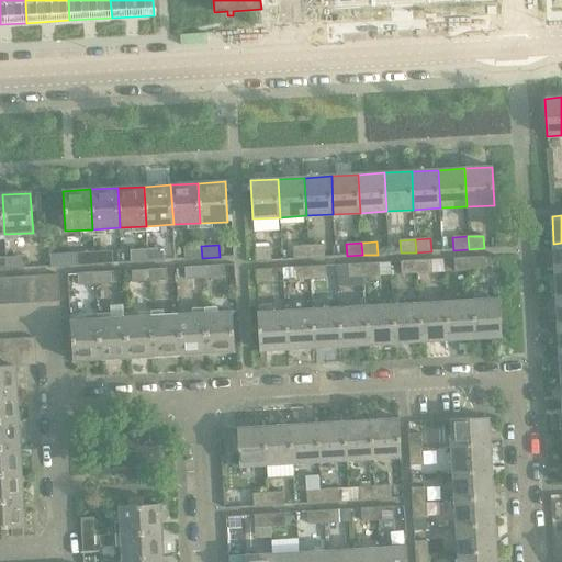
[(324,245),(308,246),(308,258),(324,257),(324,245)]
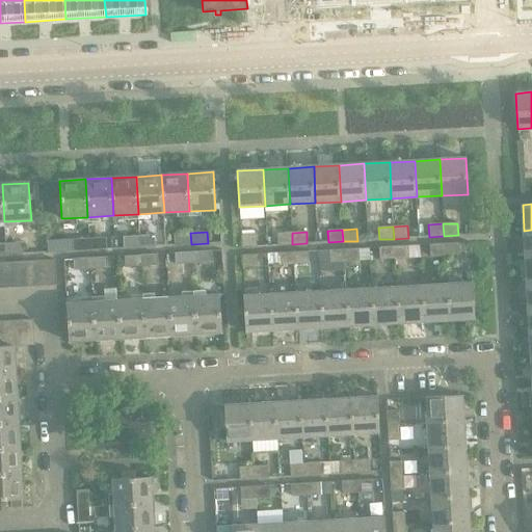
[(191,244),(190,233),(174,234),(175,245),(191,244)]
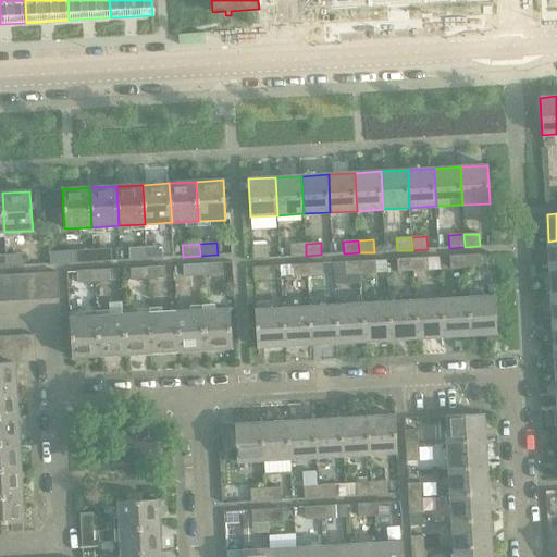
[(306,256),(306,244),(291,244),(291,257),(306,256)]
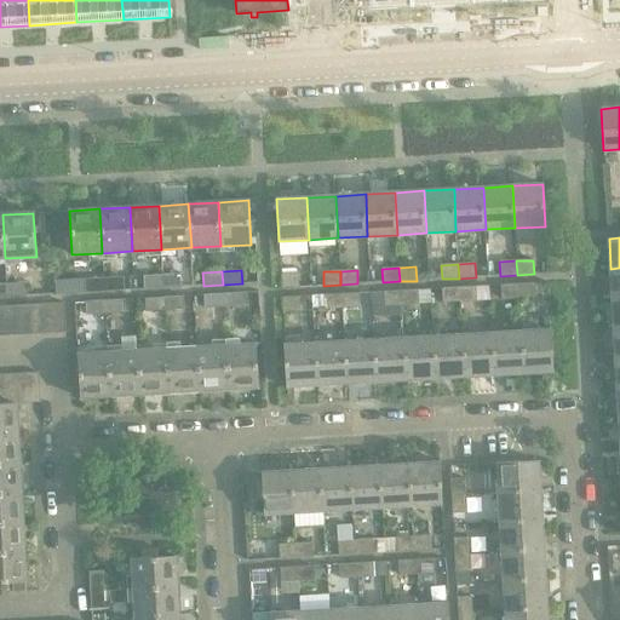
[(183,274),(164,275),(164,288),(183,287),(183,274)]
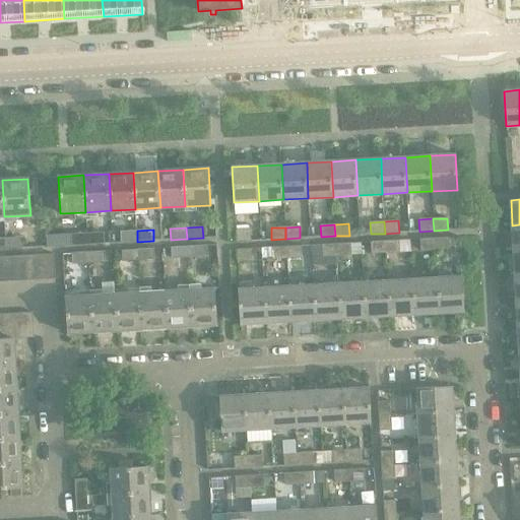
[(236,230),(237,242),(251,241),(250,230),(236,230)]
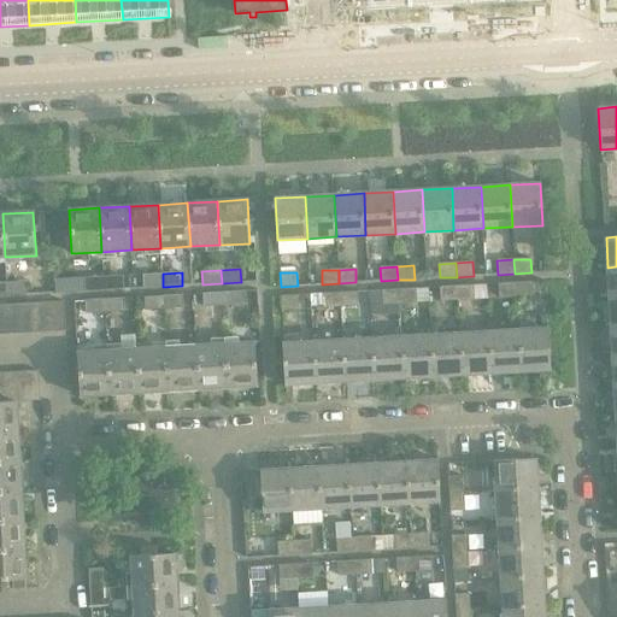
[(163,287),(163,274),(144,275),(144,288),(163,287)]
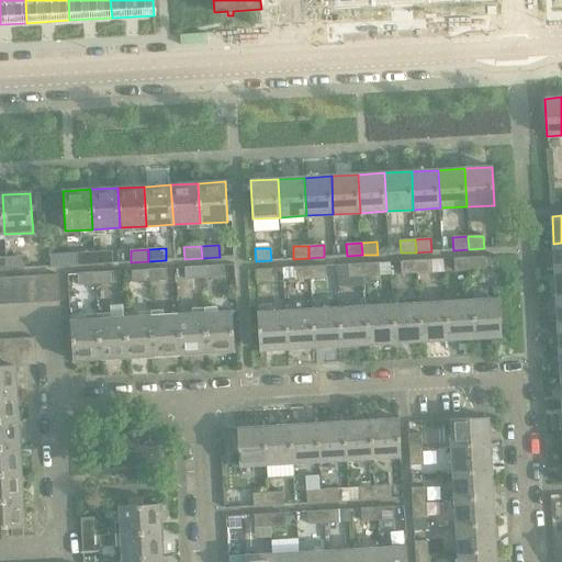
[(94,263),(94,251),(77,253),(77,265),(94,263)]
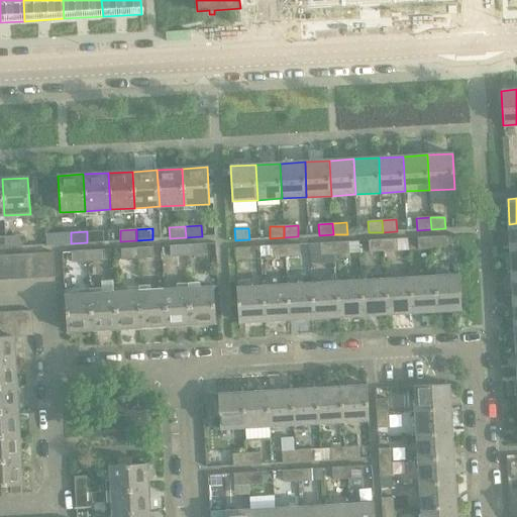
[(103,231),(87,231),(87,242),(103,242),(103,231)]
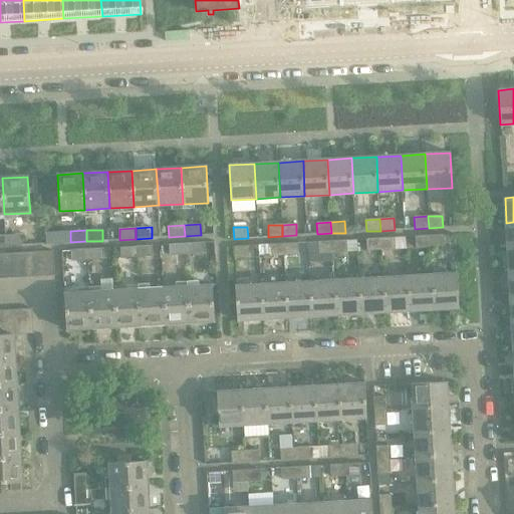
[(22,234),(6,235),(6,246),(22,245),(22,234)]
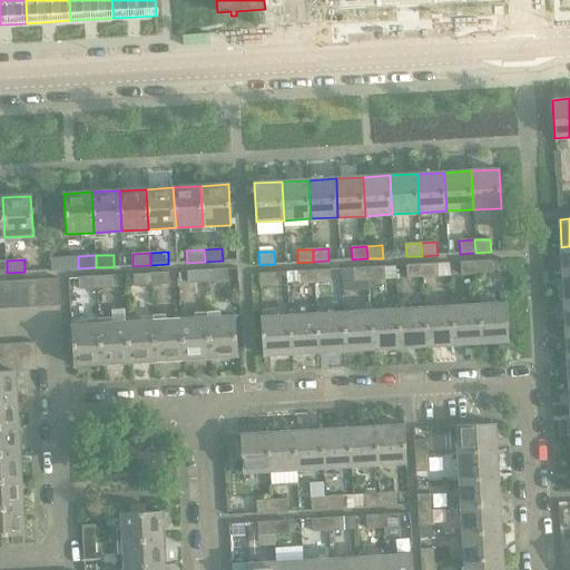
[(492,261),(477,262),(477,274),(492,274),(492,261)]
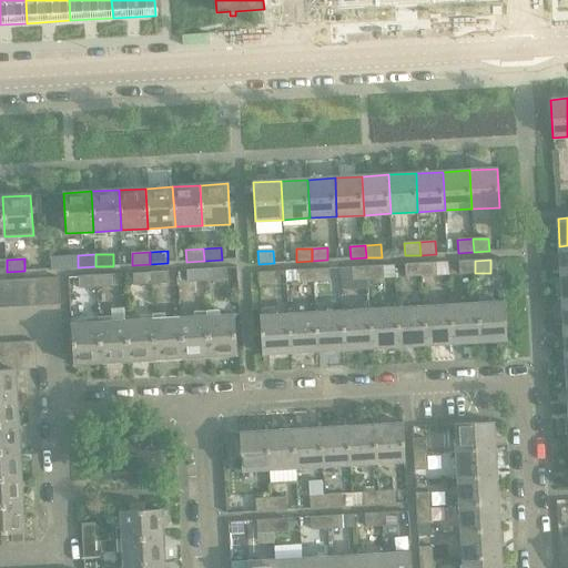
[(475,273),(475,261),(459,262),(459,274),(475,273)]
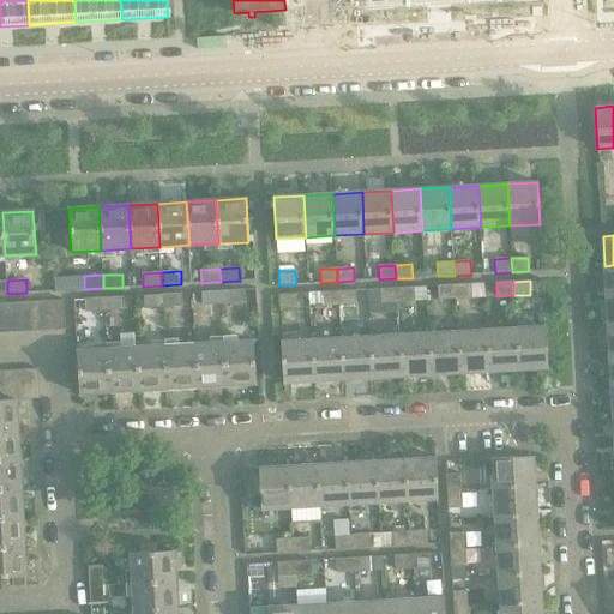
[(471,284),(455,286),(456,299),(473,298),(471,284)]
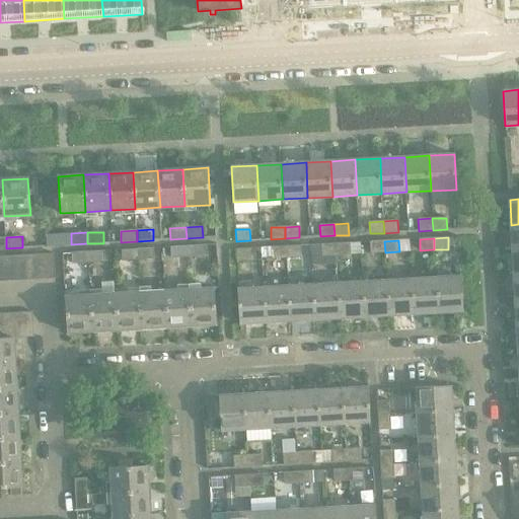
[(385,252),(384,241),(370,241),(371,253),(385,252)]
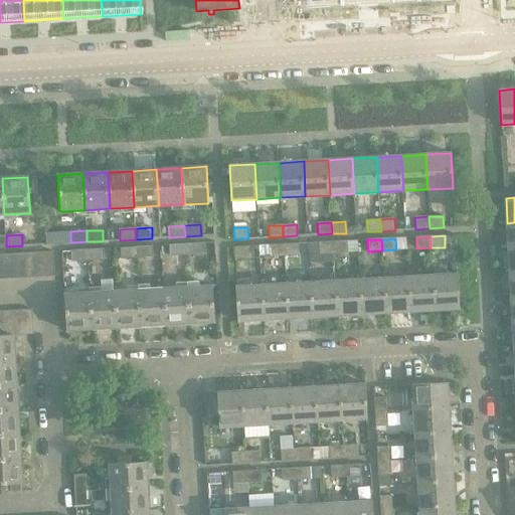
[(333,253),(332,241),(319,242),(319,254),(333,253)]
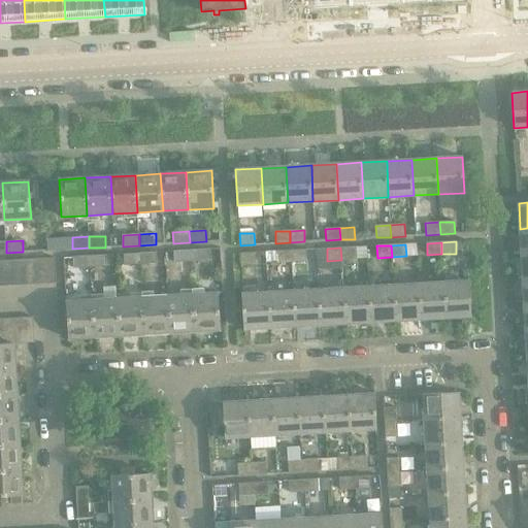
[(355,248),(340,248),(341,260),(356,259),(355,248)]
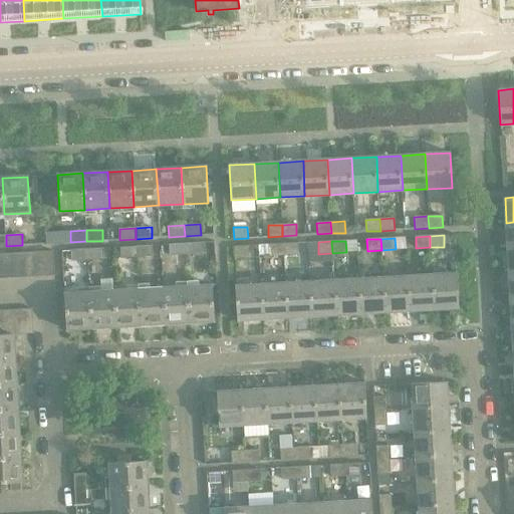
[(201,243),(185,244),(186,254),(202,254),(201,243)]
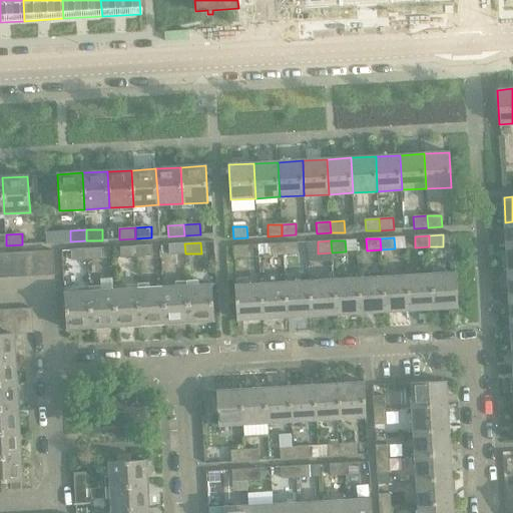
[(297,242),(283,243),(283,255),(297,254),(297,242)]
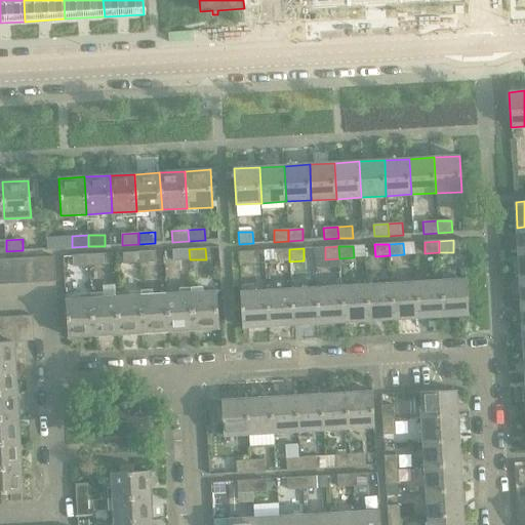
[(190,259),(189,249),(172,249),(173,260),(190,259)]
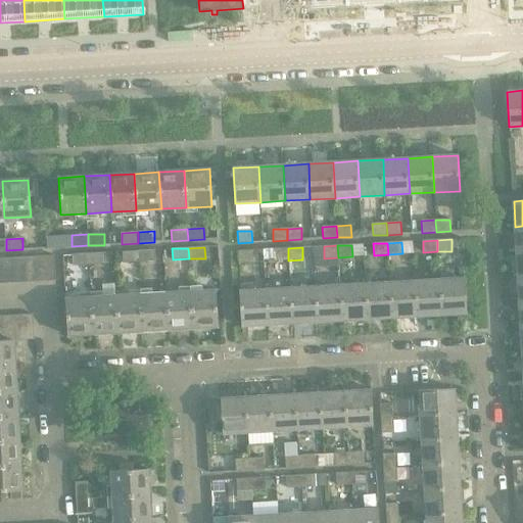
[(288,260),(288,248),(274,249),(274,260),(288,260)]
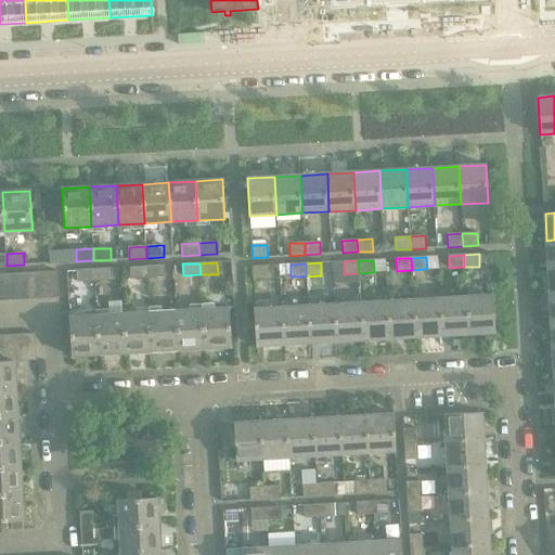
[(164,265),(146,266),(147,278),(165,276),(164,265)]
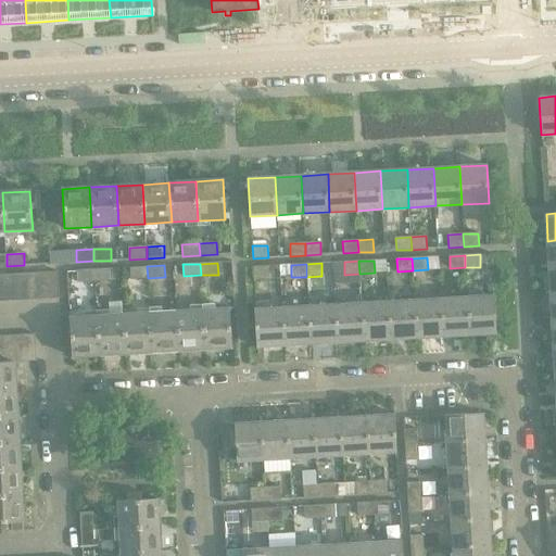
[(148,278),(147,266),(130,267),(130,279),(148,278)]
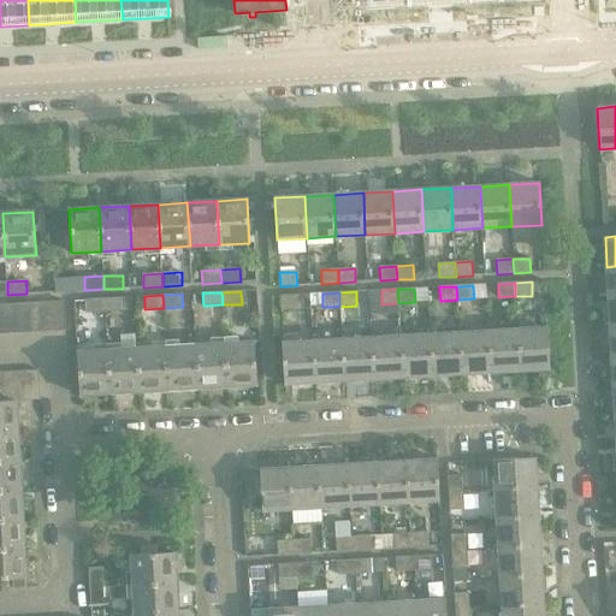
[(297,295),(280,296),(282,309),(298,309),(297,295)]
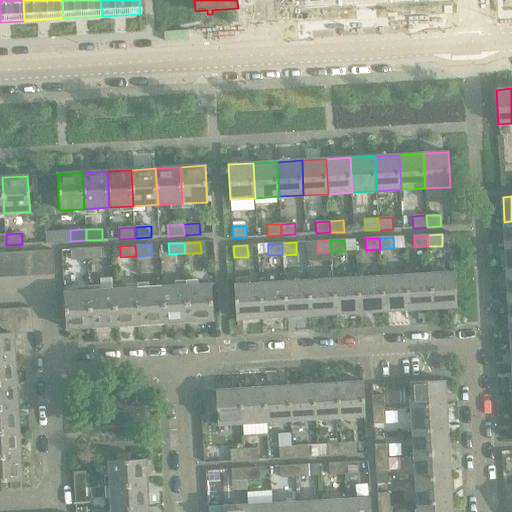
[(103,247),(87,248),(87,259),(103,258),(103,247)]
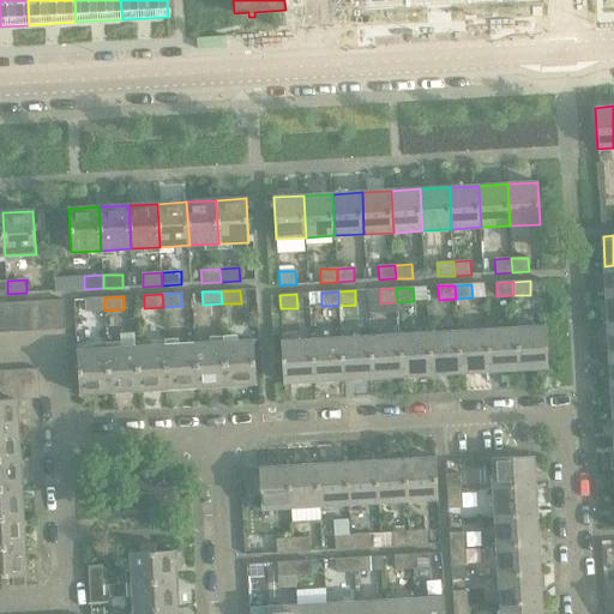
[(104,311),(104,298),(85,299),(85,312),(104,311)]
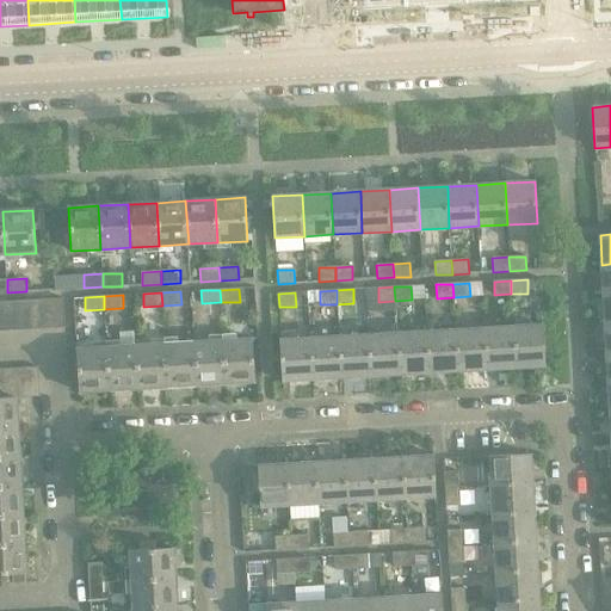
[(63,298),(49,300),(51,328),(65,327),(63,298)]
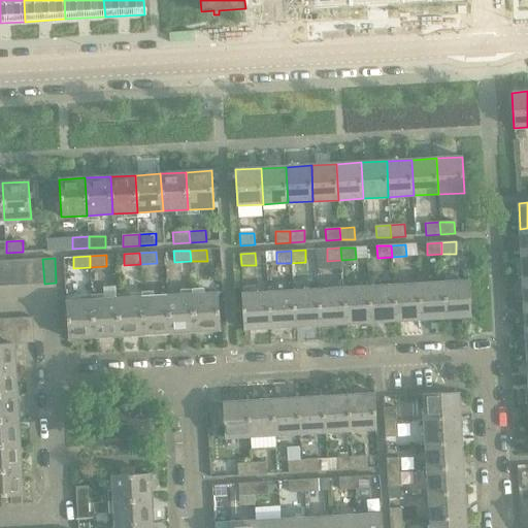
[(30,259),(18,260),(20,285),(32,285),(30,259)]
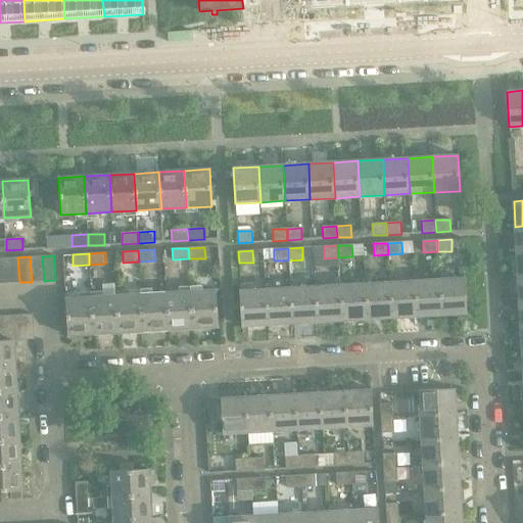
[(42,256),(30,256),(32,282),(44,281),(42,256)]
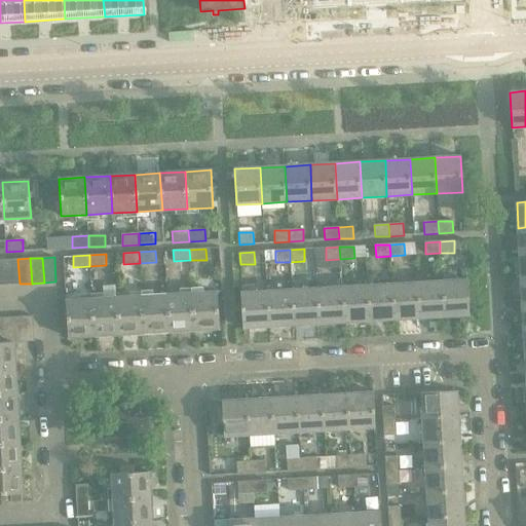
[(17,259),(5,260),(7,285),(20,284),(17,259)]
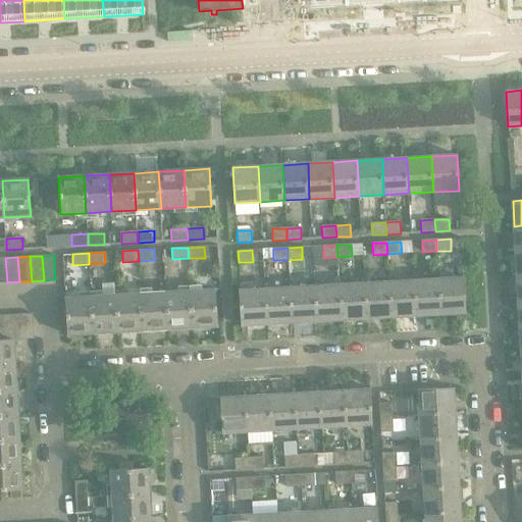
[(464,277),(438,279),(440,314),(466,313),(464,277)]
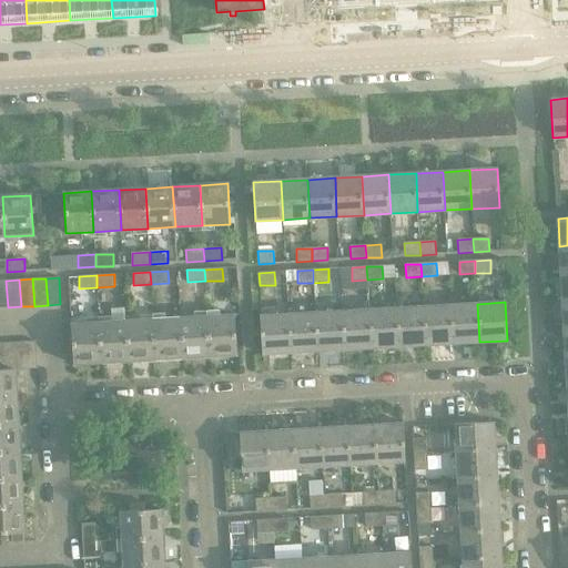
[(477,304),(450,305),(453,344),(479,342),(477,304)]
